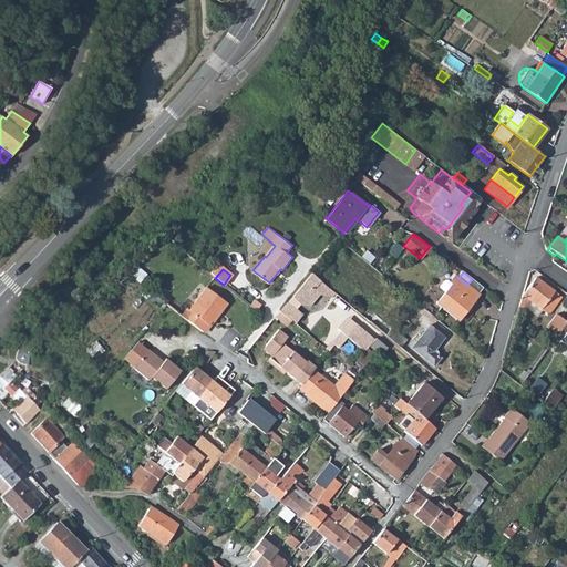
[(329,289),(309,274),(303,280),(290,296),(300,303),(308,306),(318,294),(325,294),(329,289)]
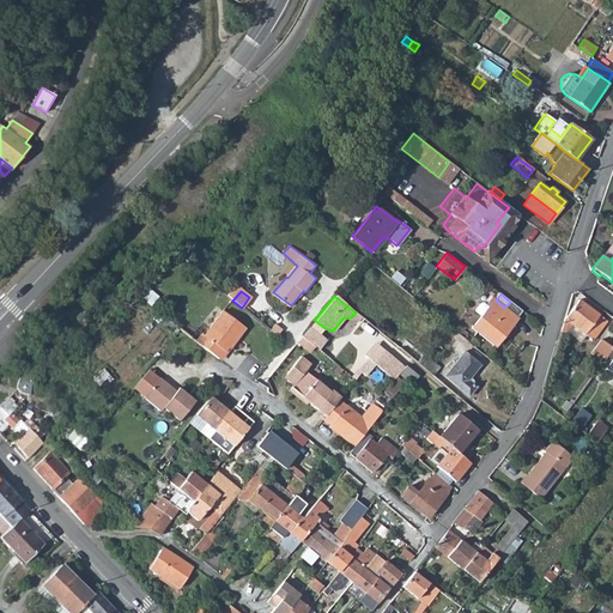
[(504,308),(496,301),(491,297),(485,307),(481,304),(480,304),(475,310),(475,313),(481,317),(472,329),(495,347),(517,319),(517,317),(522,311),(510,302),(504,308)]
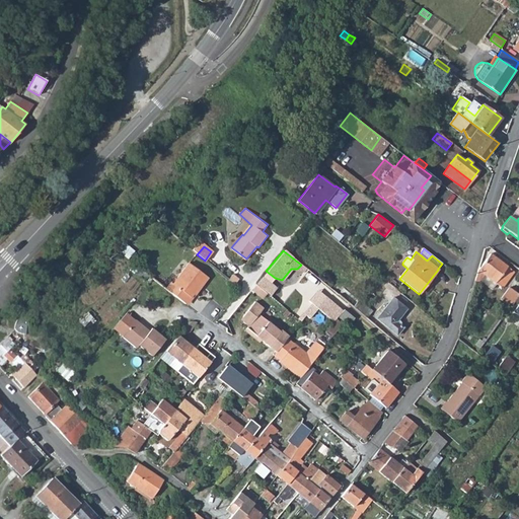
[(477,270),(474,281),(477,283),(479,281),(491,290),(496,283),(502,288),(515,272),(491,253),(477,270)]
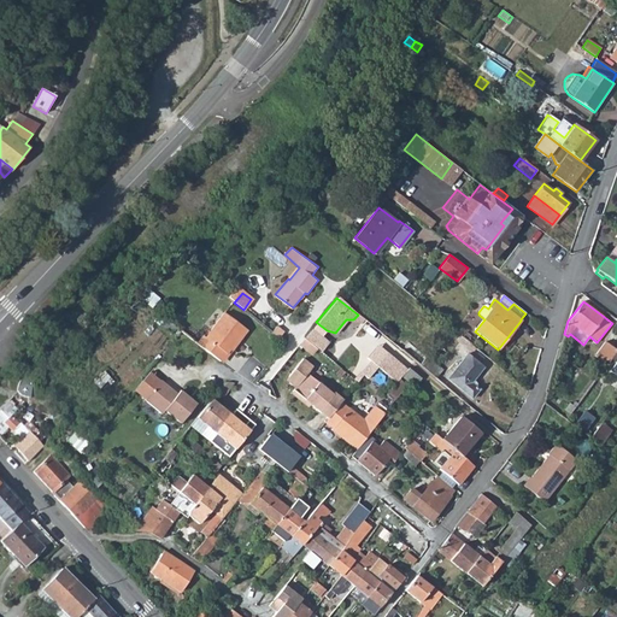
[(201,334),(194,342),(218,360),(228,348),(229,350),(245,329),(222,312),(204,336),(201,334)]
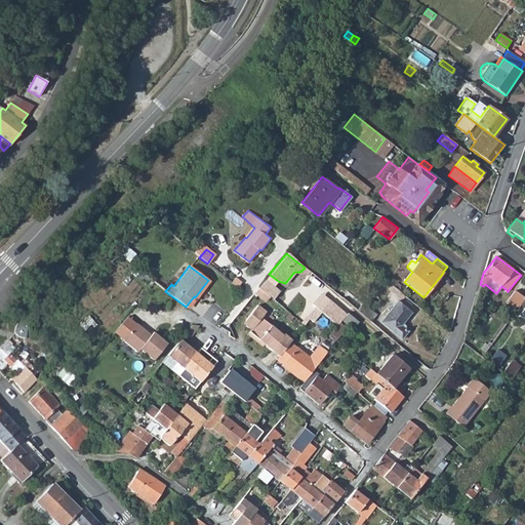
[(235,277),(230,282),(236,287),(240,281),(235,277)]
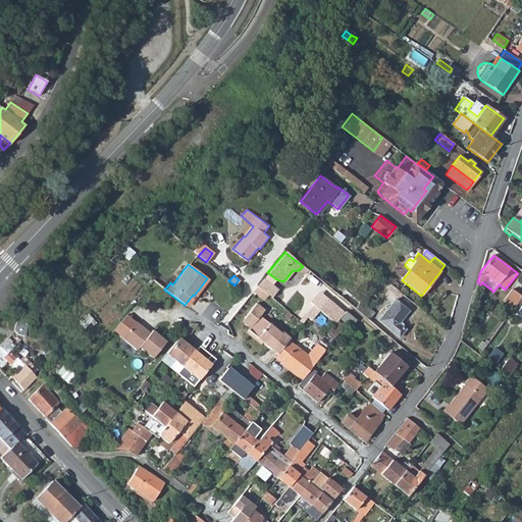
[(265,293),(257,285),(253,291),(261,298),(265,293)]
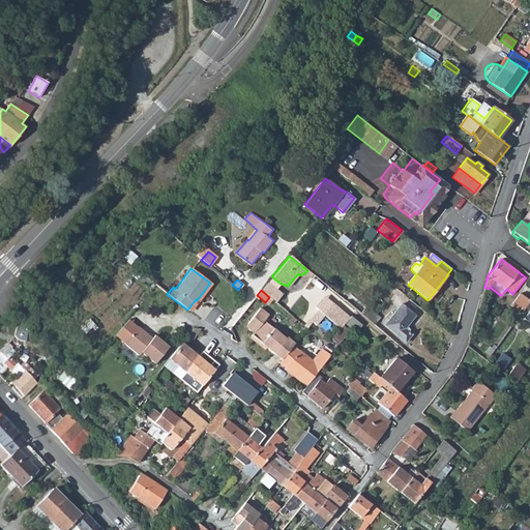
[(343,292),(340,296),(345,301),(349,296),(343,292)]
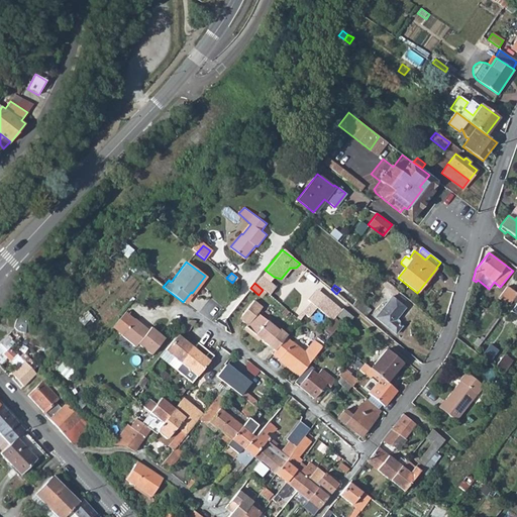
[(498,297),(509,305),(516,293),(516,292),(507,285),(498,297)]
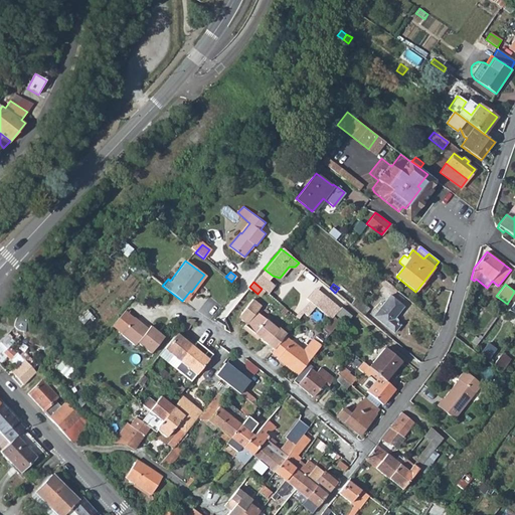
[(339,288),(335,293),(363,316),(369,309),(340,286),(339,288)]
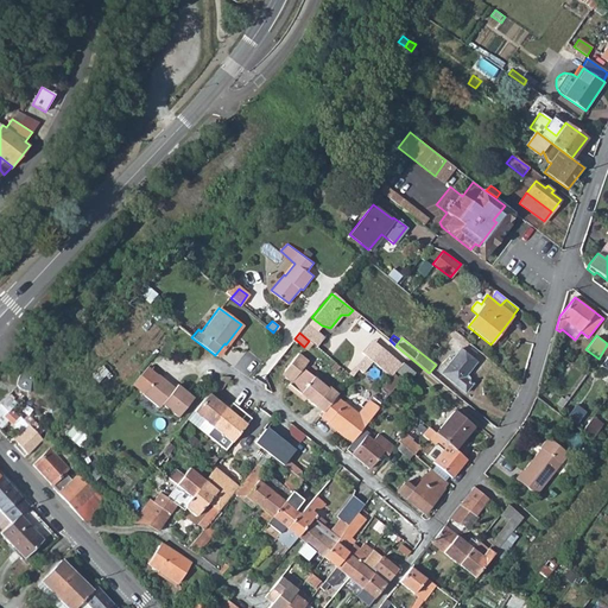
[(463,344),(442,373),(464,392),(472,384),(464,378),(479,358),(463,344)]
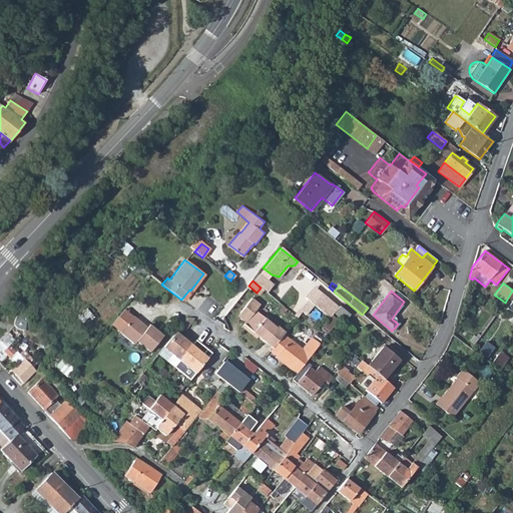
[(283,335),(285,332),(277,326),(276,328),(254,310),(260,305),(250,298),(238,313),(239,318),(243,321),(241,324),(255,336),(271,348),(283,335)]
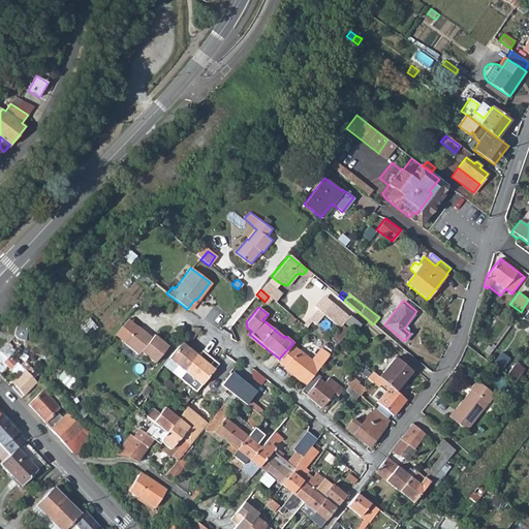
[(349,315),(344,322),(354,332),(361,325),(349,315)]
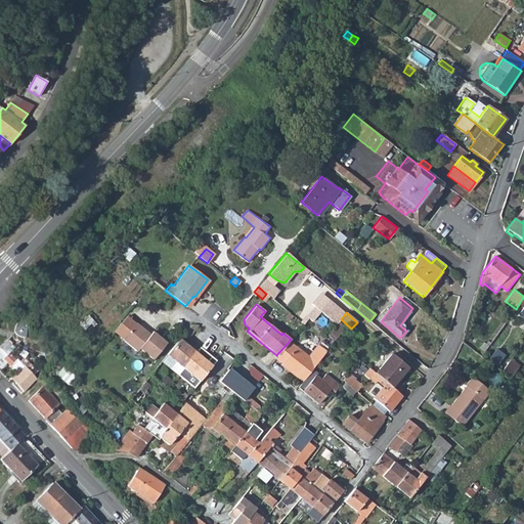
[(124,316),(113,331),(123,339),(134,323),(124,316)]
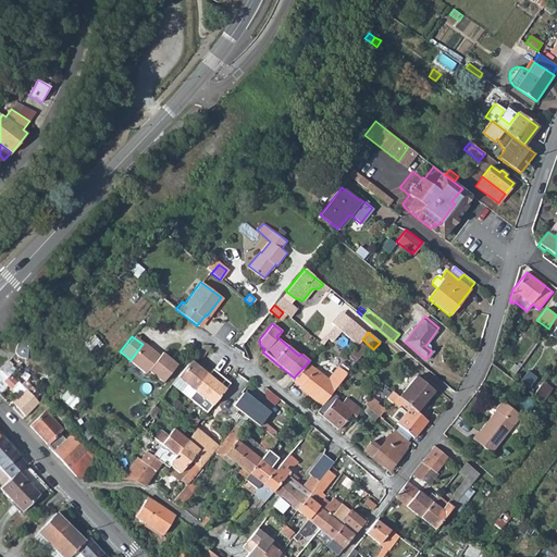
[(311,336),(309,338),(320,347),(322,345),(311,336)]
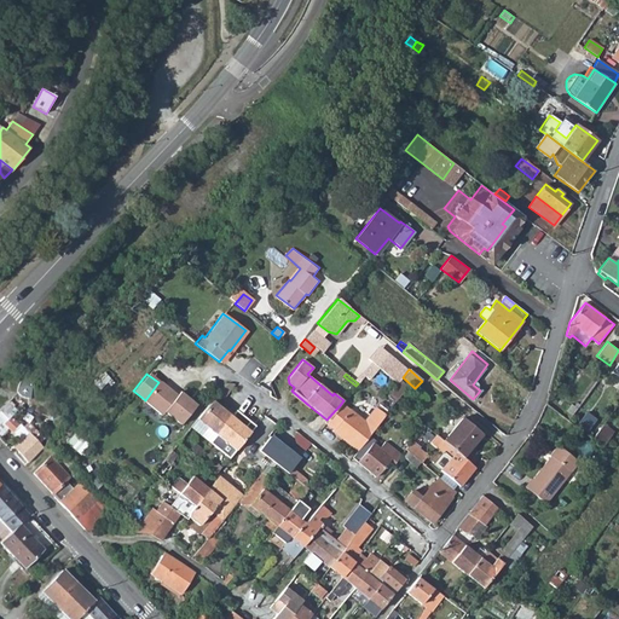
[(178,395),(172,392),(160,381),(158,382),(145,400),(144,401),(162,415),(165,412),(179,423),(195,404),(180,392),(178,395)]
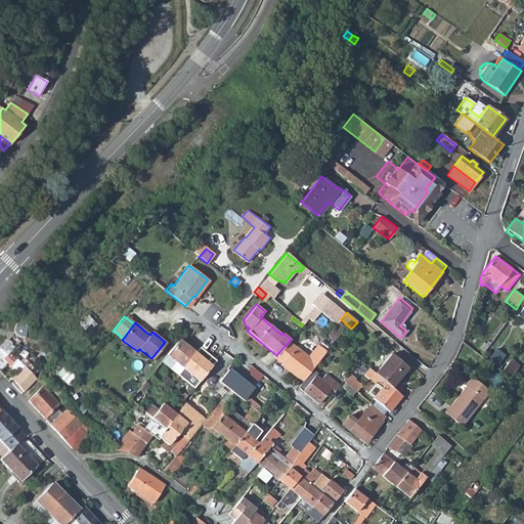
[(338,322),(328,335),(334,340),(344,328),(338,322)]
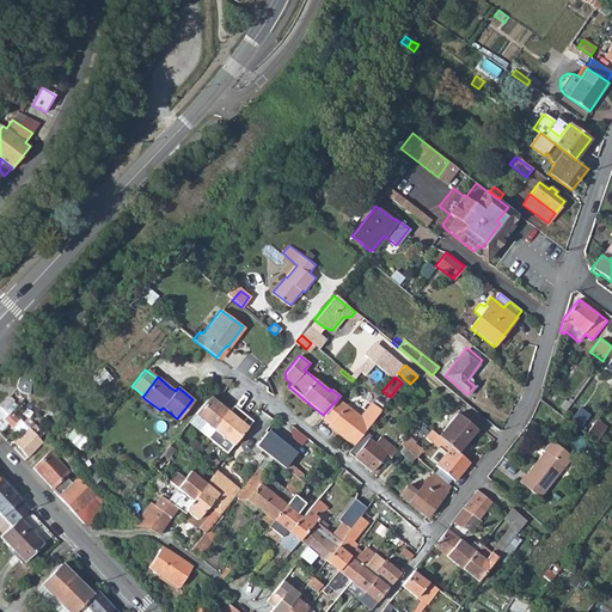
[(222,378),(219,383),(224,387),(231,379),(222,378)]
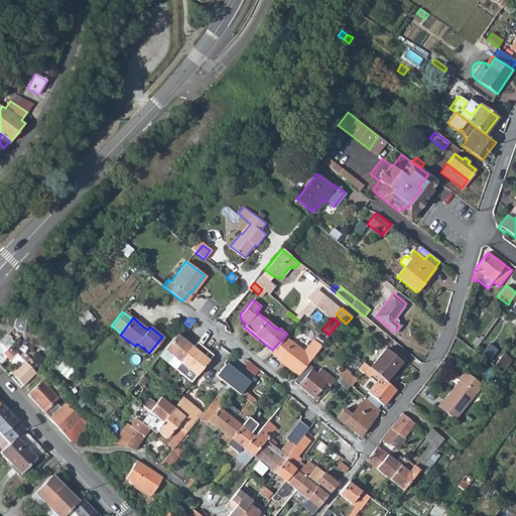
[(256,339),(257,338),(243,326),(242,328),(256,339)]
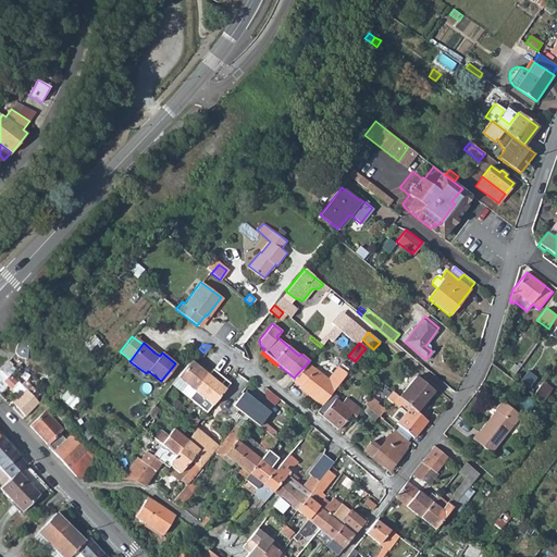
[(345,353),(335,364),(338,367),(346,373),(356,362),(355,361),(348,356),(345,353)]
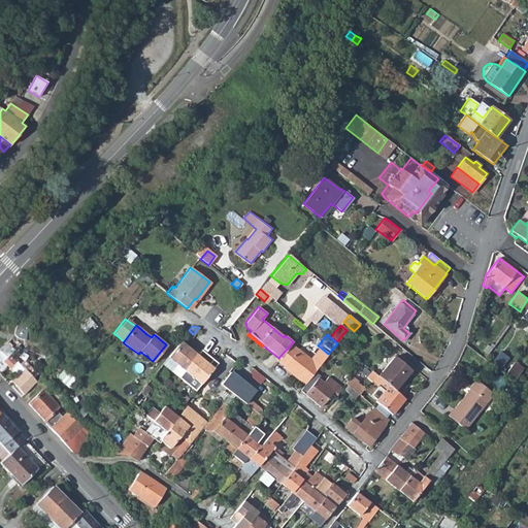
[(176,364),(184,370),(199,354),(191,348),(190,349),(180,341),(167,357),(176,364)]
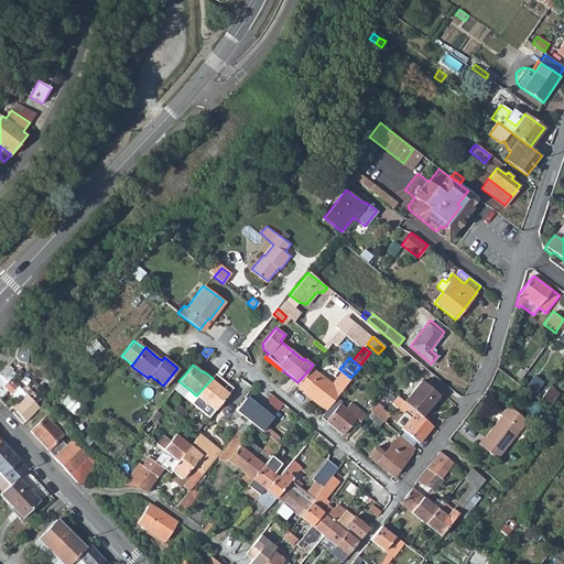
[(517,373),(521,378),(528,369),(525,367),(523,369),(521,368),(517,373)]
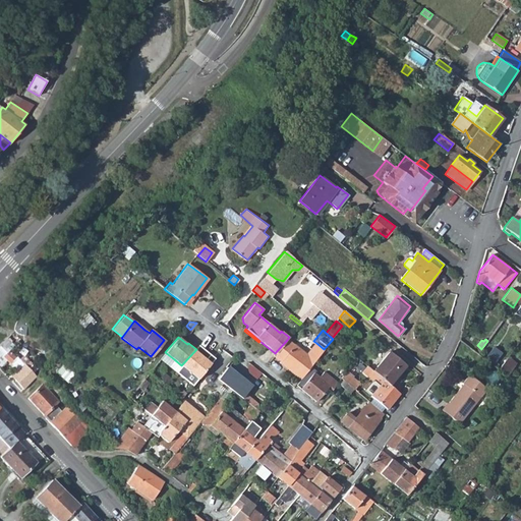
[(5,340),(0,345),(0,346),(6,352),(8,350),(11,347),(5,340)]
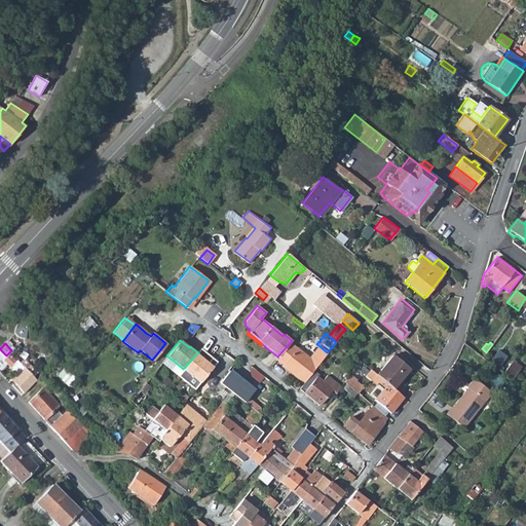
[(312,371),(327,352),(320,346),(310,358),(290,343),(277,357),(275,360),(283,365),(282,366),(303,383),(312,371)]
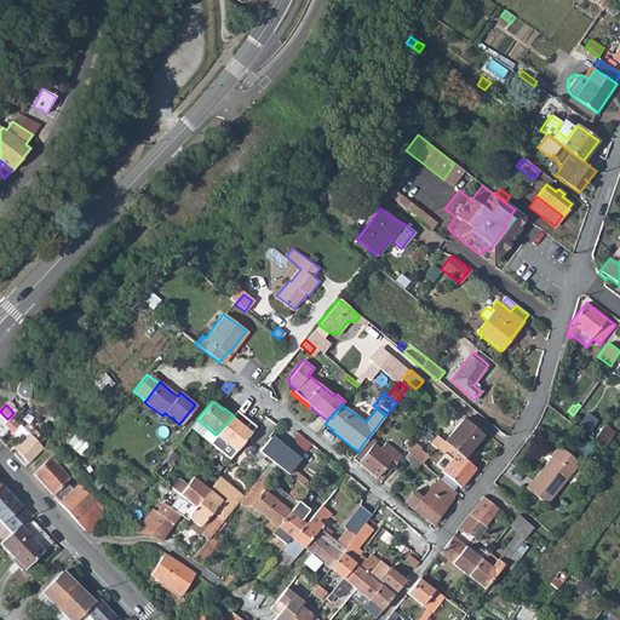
[(0,412),(0,436),(9,429),(21,442),(13,448),(28,463),(44,449),(39,445),(42,441),(41,440),(45,435),(41,431),(38,432),(28,423),(23,426),(21,424),(19,425),(10,417),(7,419),(0,412)]
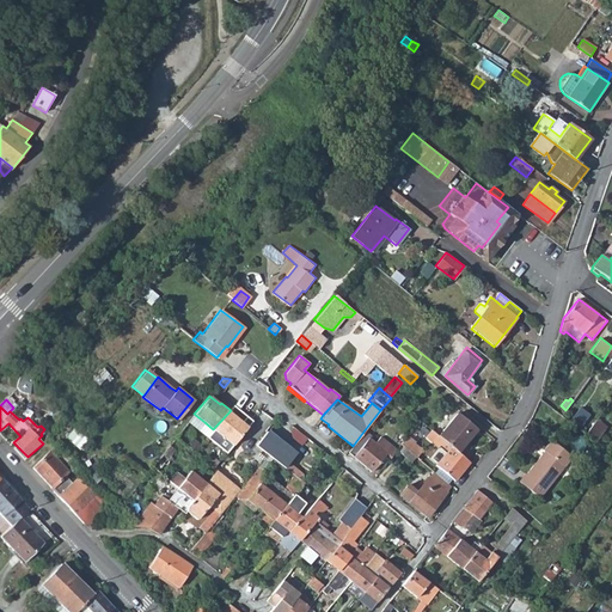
[(580,409),(575,416),(582,422),(588,415),(580,409)]
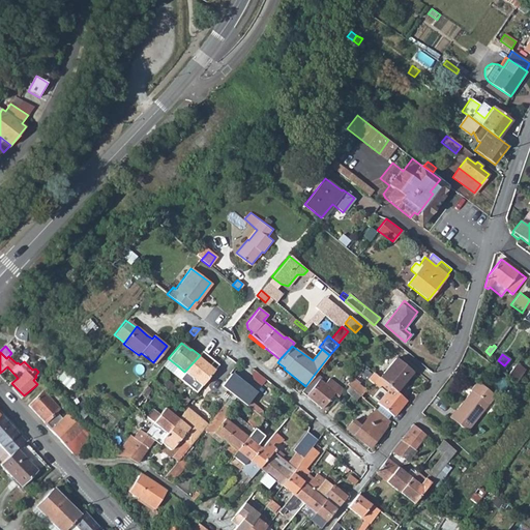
[(184,372),(201,385),(214,370),(204,361),(206,360),(200,355),(184,372)]
